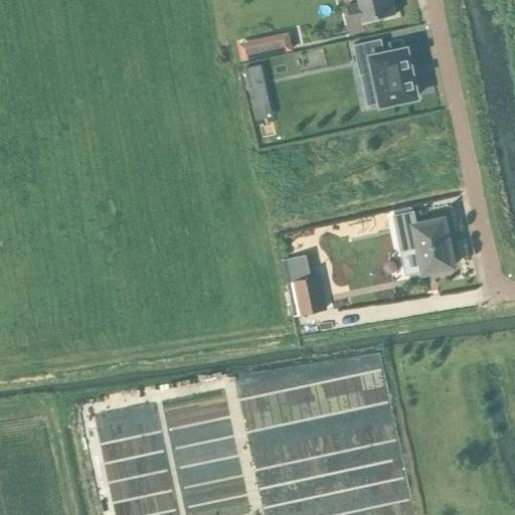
[(354,0),(355,5),(347,6),(351,24),(399,15),(395,0),(354,0)]
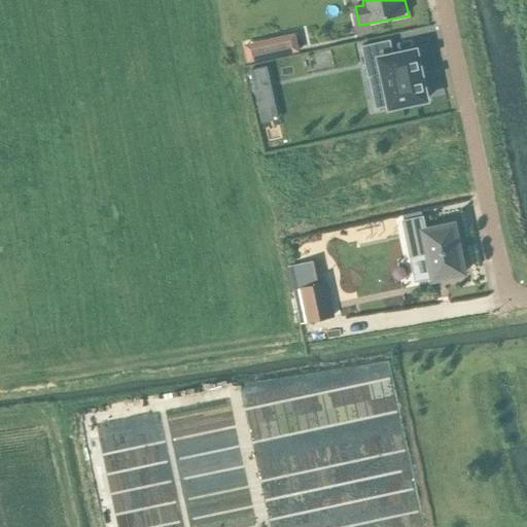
[(390,39),(361,45),(369,78),(370,77),(384,74),(391,106),(391,107),(426,100),(416,51),(394,57),(390,39)]
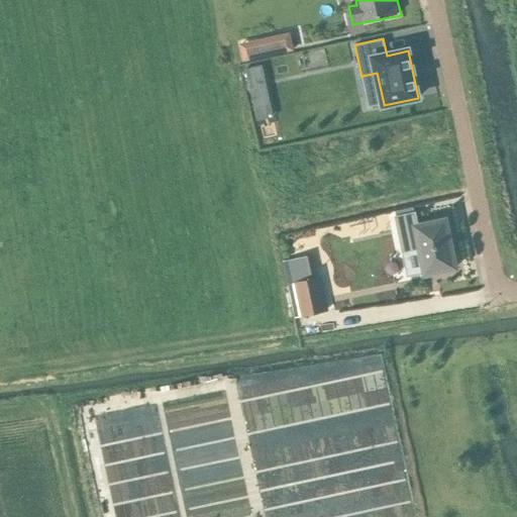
[(263,64),(245,68),(257,120),(274,116),(263,64)]
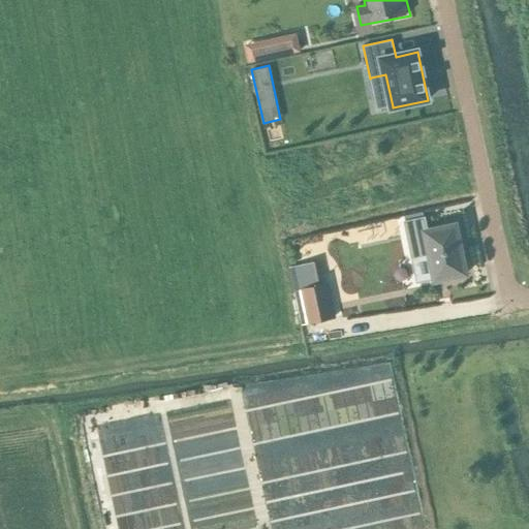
[(426,216),(403,221),(411,259),(427,256),(433,284),(470,277),(459,221),(428,227),(426,216)]
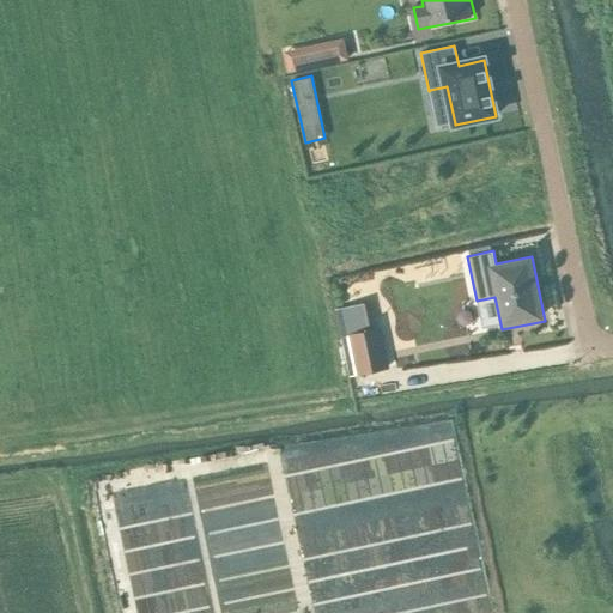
[(335,281),(339,293),(394,279),(390,267),(335,281)]
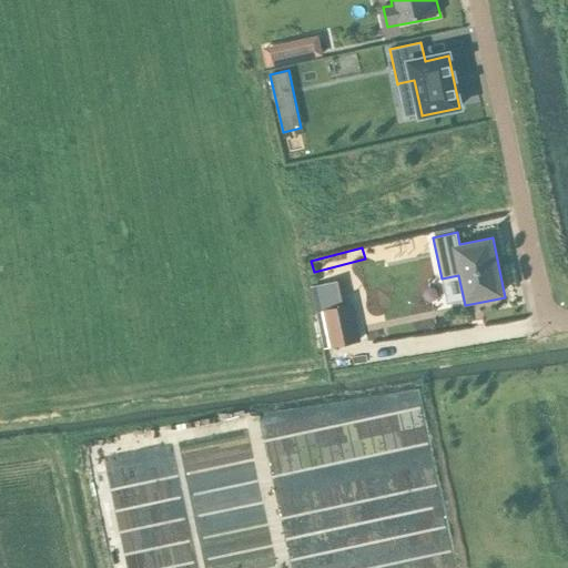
[(343,280),(311,287),(324,350),(332,348),(362,342),(353,304),(347,305),(343,280)]
